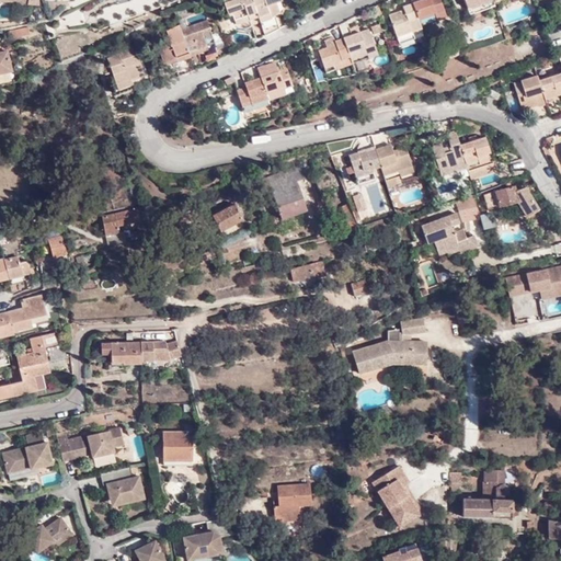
[(232,14),(235,19),(249,14),(250,19),(259,16),(253,0),(231,0),(225,2),(228,12),(231,11),(232,14)]
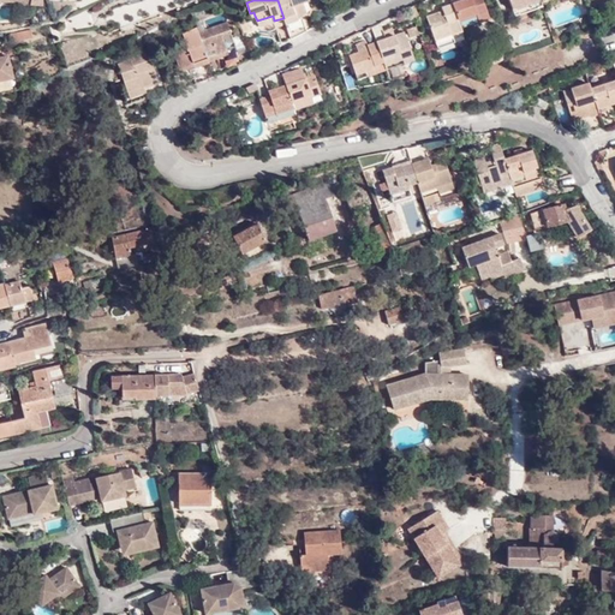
[(278,0),(284,18),(286,24),(291,39),(293,37),(288,24),(287,18),(280,0),(278,0)]
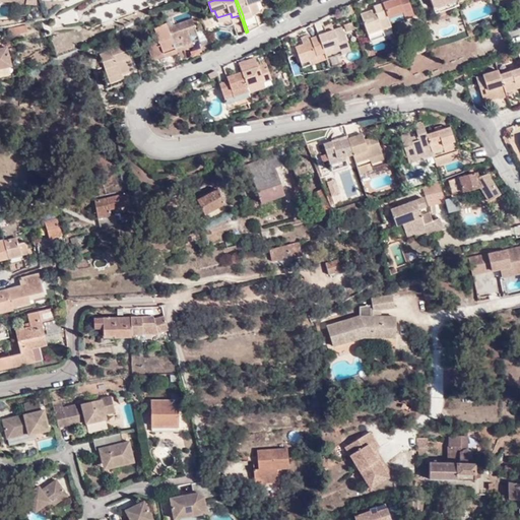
[(237,0),(243,15),(244,20),(248,31),(260,25),(255,13),(260,11),(257,1),(260,0),(237,0)]
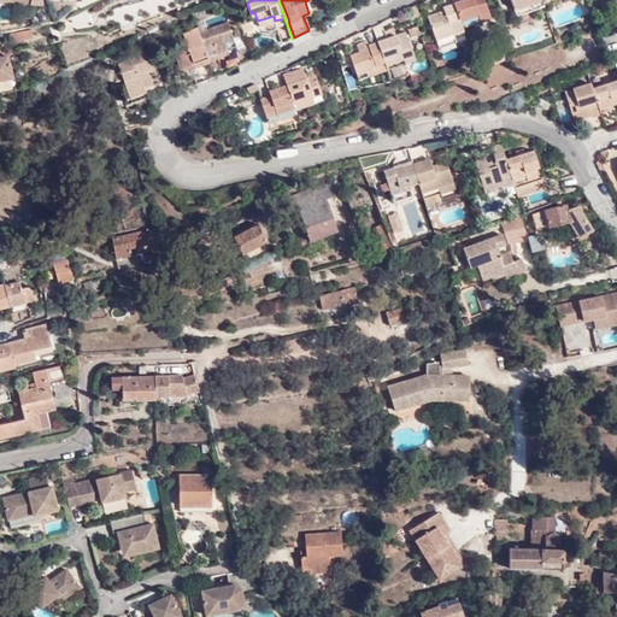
[(468,0),(466,0),(457,4),(457,5),(465,29),(493,21),(485,0),(468,0)]
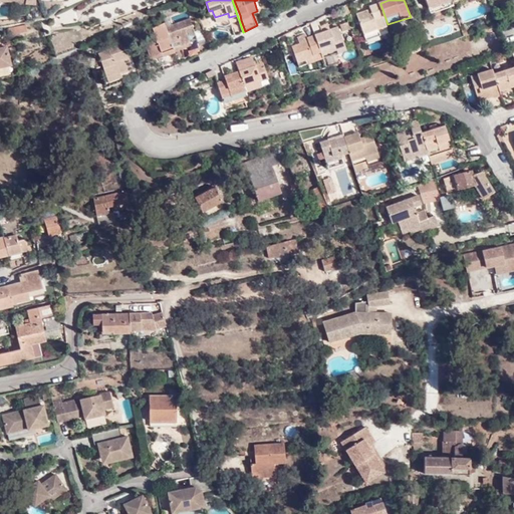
[(451,0),(447,0),(428,6),(430,12),(454,5),(451,0)]
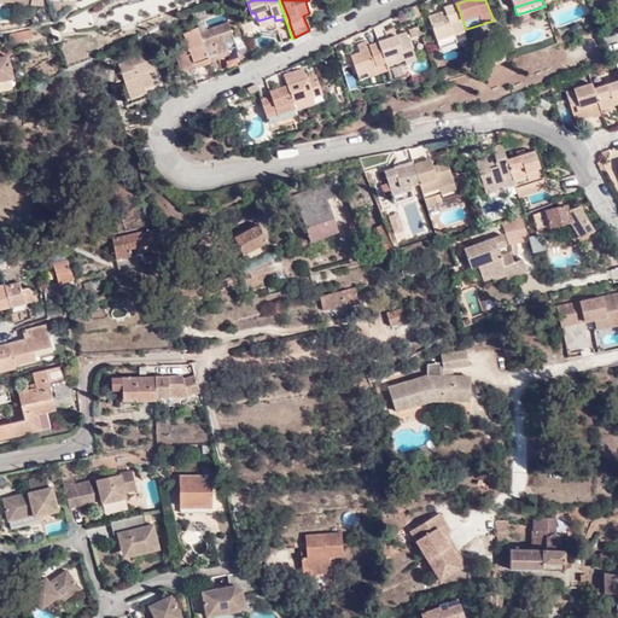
[(458,45),(456,40),(455,36),(467,33),(466,29),(458,5),(444,9),(445,12),(430,17),(441,50),(458,45)]
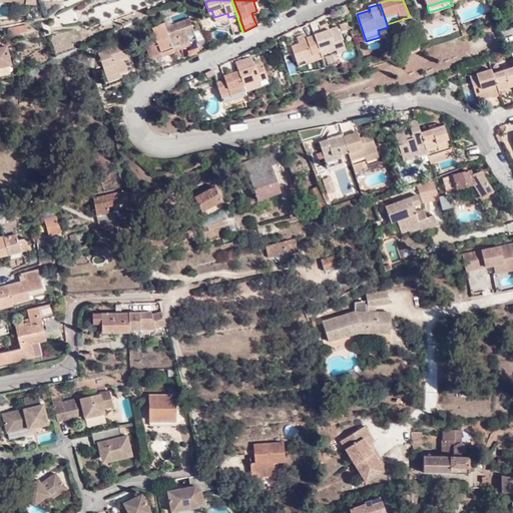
[(214,17),(215,22),(228,17),(227,13),(214,17)]
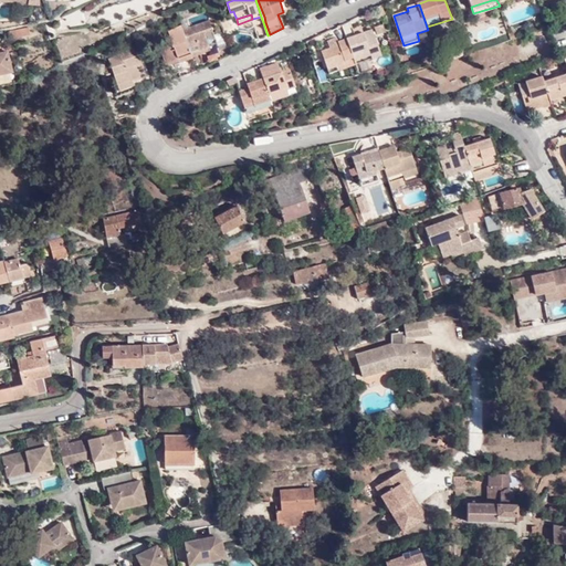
[(252,19),(254,25),(263,22),(261,17),(252,19)]
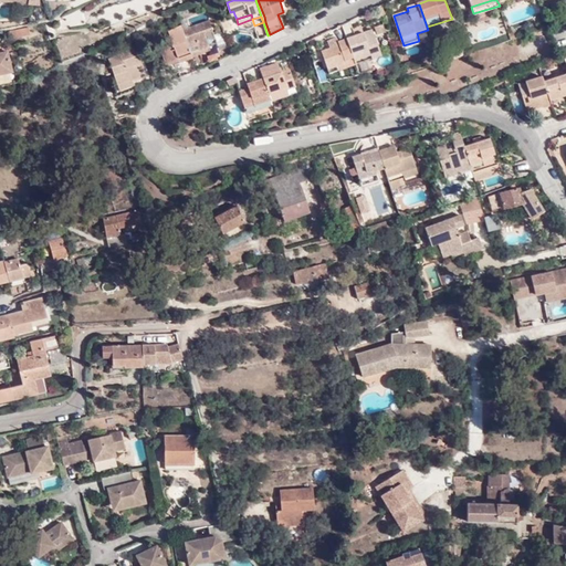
[(181,19),(184,24),(186,29),(194,54),(210,49),(209,45),(217,42),(209,21),(189,28),(185,18),(181,19)]
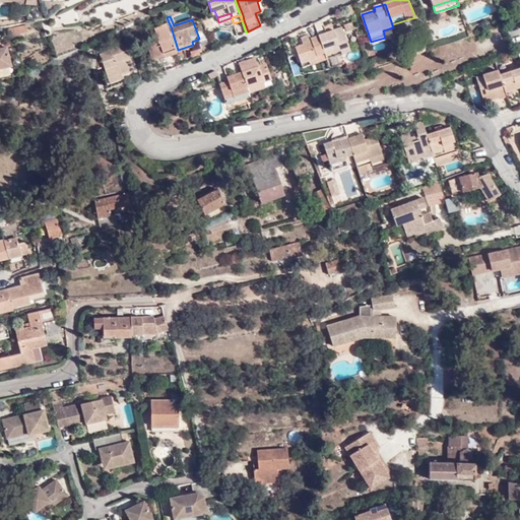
[(167,22),(176,51),(178,50),(171,26),(169,22),(167,17),(165,18),(167,22)]
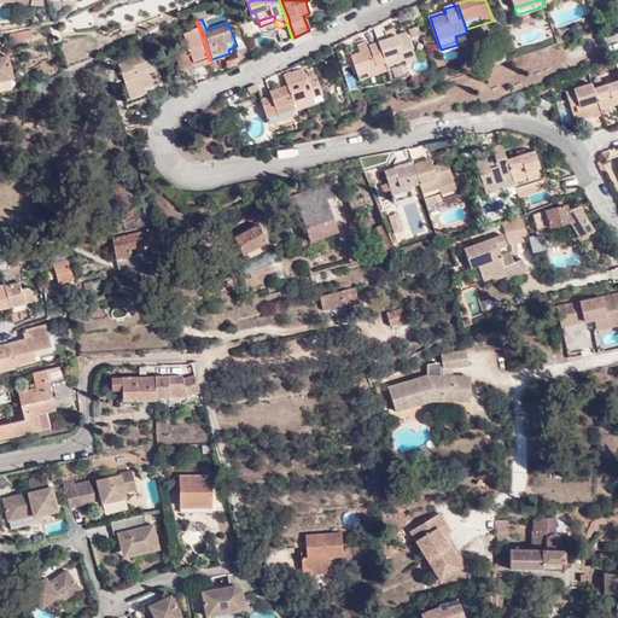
[(277,28),(281,44),(292,39),(287,24),(278,28),(277,28)]
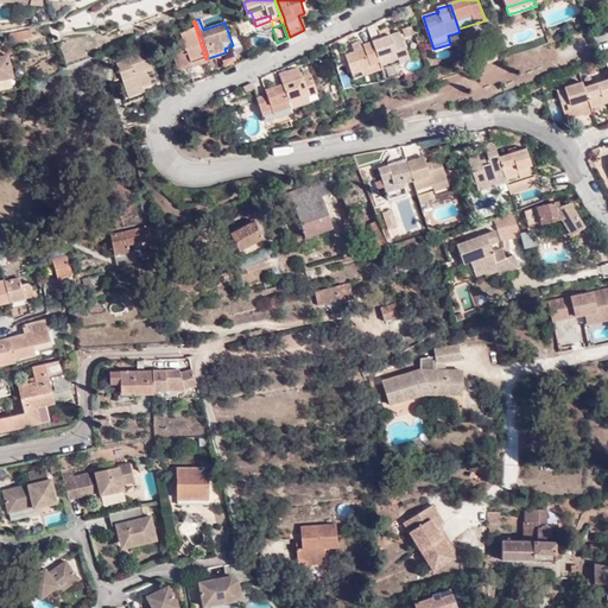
[(188,64),(194,82),(211,76),(210,75),(207,62),(206,59),(195,26),(179,32),(184,46),(171,51),(177,68),(188,64)]
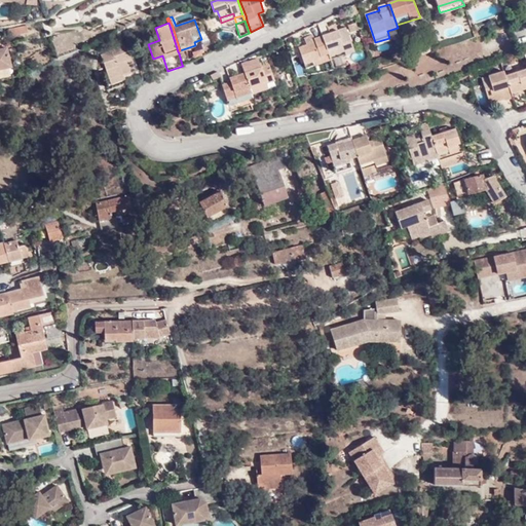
[(29,33),(27,25),(9,28),(10,37),(29,33)]
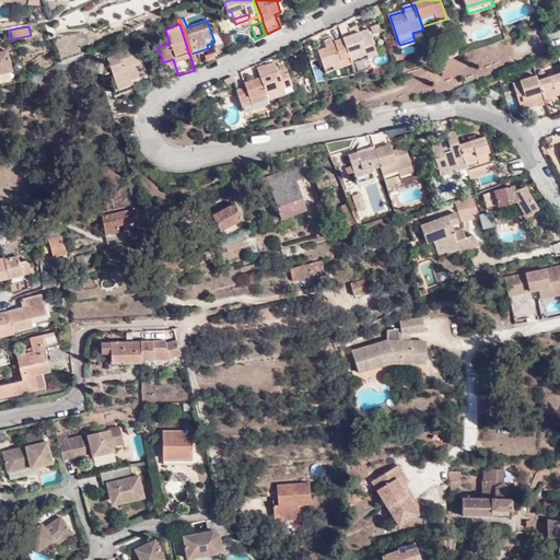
[(351,30),(343,32),(346,38),(353,36),(351,30)]
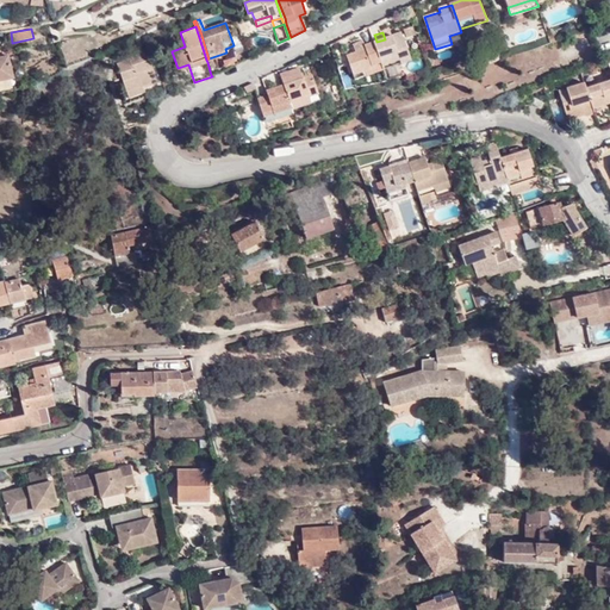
[(385,67),(386,70),(411,61),(402,33),(385,39),(377,42),(385,67)]
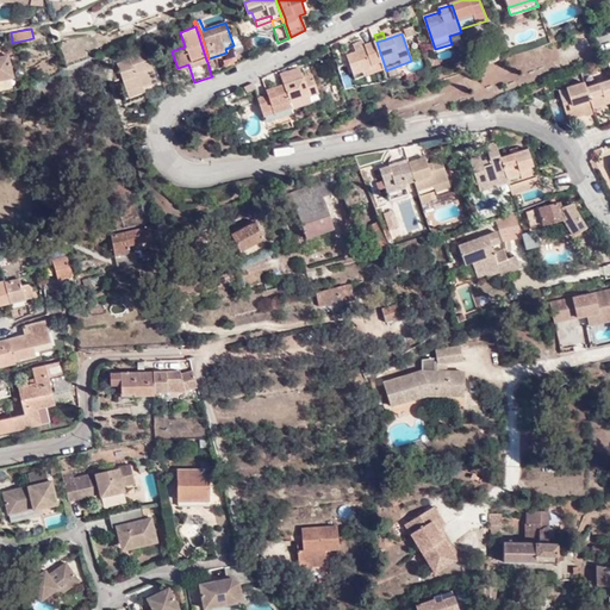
[(385,67),(377,42),(368,45),(368,47),(369,49),(360,53),(350,55),(358,73),(366,70),(367,73),(385,67)]
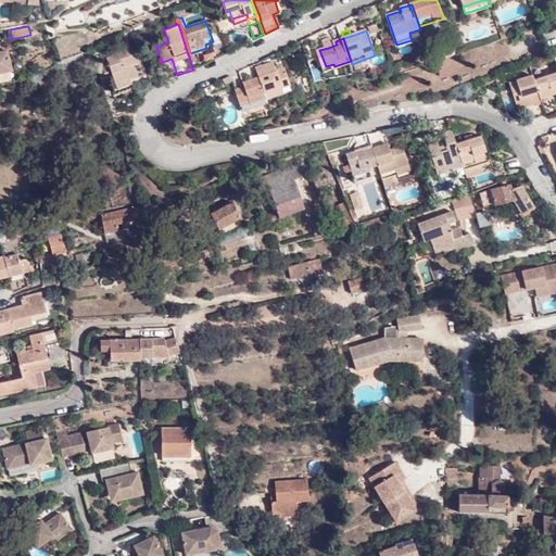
[(109,58),(116,83),(131,78),(144,73),(136,46),(122,51),(122,53),(109,58)]
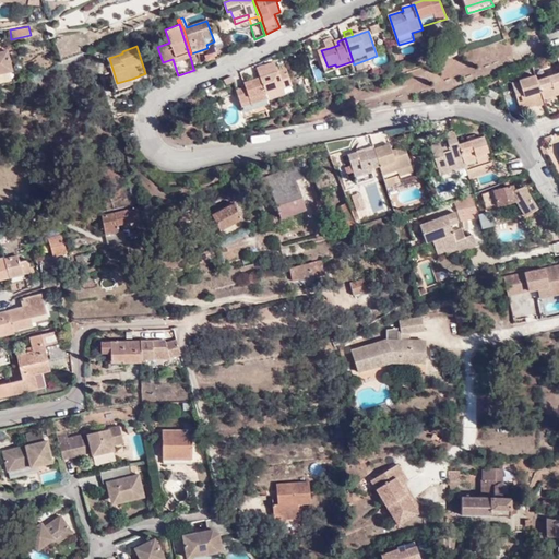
[(0,52),(0,73),(11,71),(8,51),(0,52)]
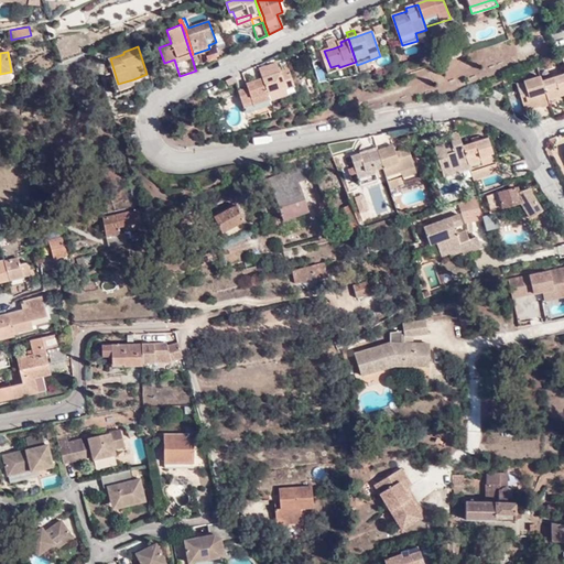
[(194,56),(198,68),(204,66),(199,54),(194,56)]
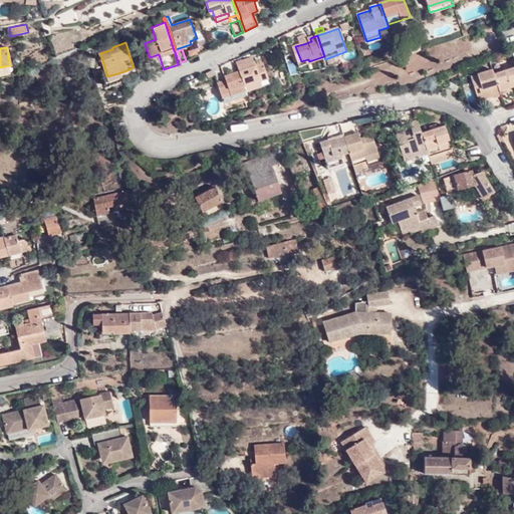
[(396,68),(401,84),(425,78),(423,70),(435,67),(431,52),(404,59),(405,65),(396,68)]
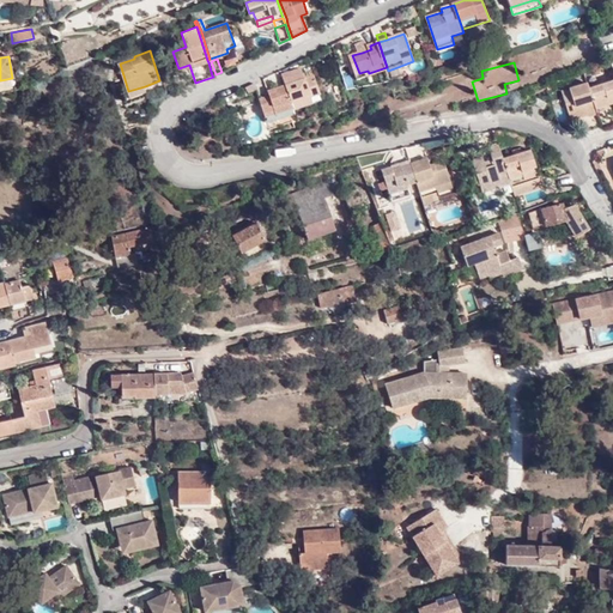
[(360,79),(388,71),(387,67),(369,73),(368,71),(359,73),(360,79)]
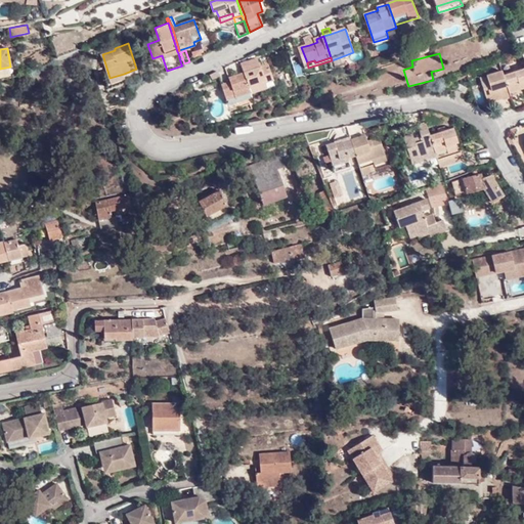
[(259,66),(246,70),(246,72),(250,85),(272,78),(266,58),(257,61),(259,66)]
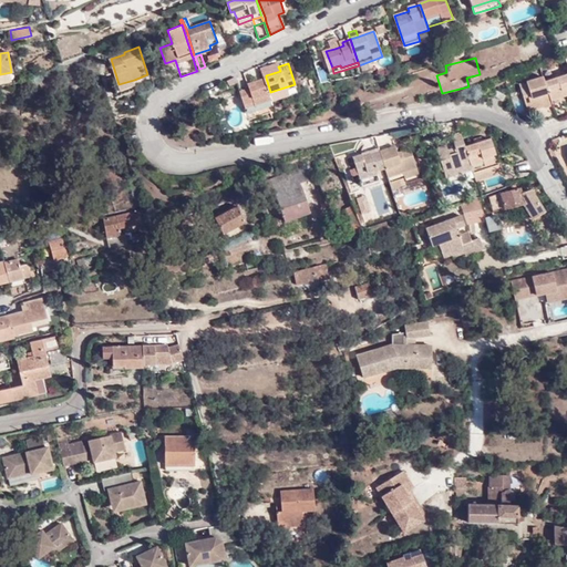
[(552,100),(566,94),(566,73),(546,80),(546,82),(552,100)]
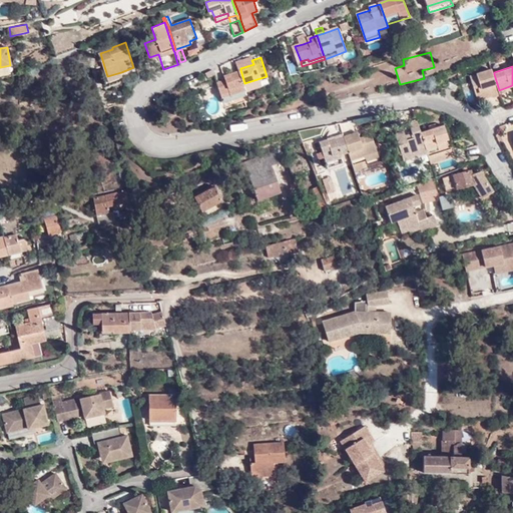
[(240,68),(236,70),(241,84),(244,83),(240,70),(240,68)]
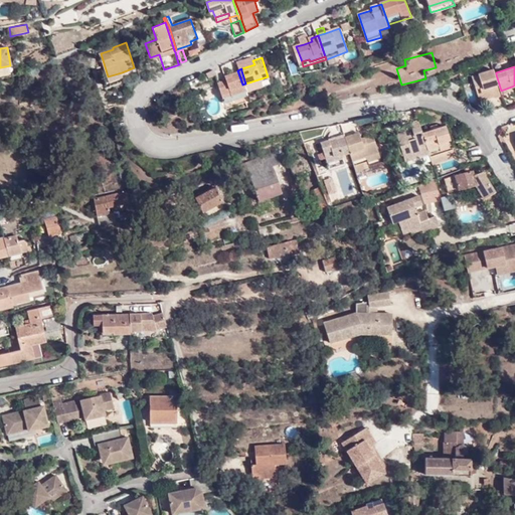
[(474,81),(476,90),(480,88),(483,96),(493,93),(494,96),(494,97),(501,95),(500,91),(498,83),(495,72),(493,68),(478,73),(480,79),(474,81)]
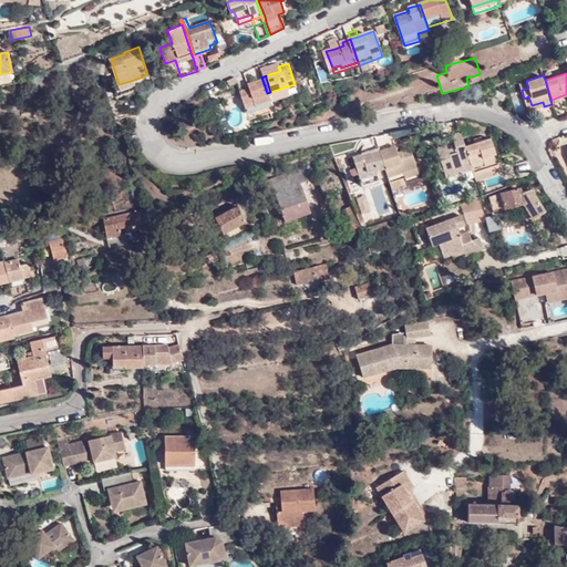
[(261,78),(253,80),(254,84),(247,85),(248,89),(239,91),(244,106),(269,99),(267,93),(261,78)]
